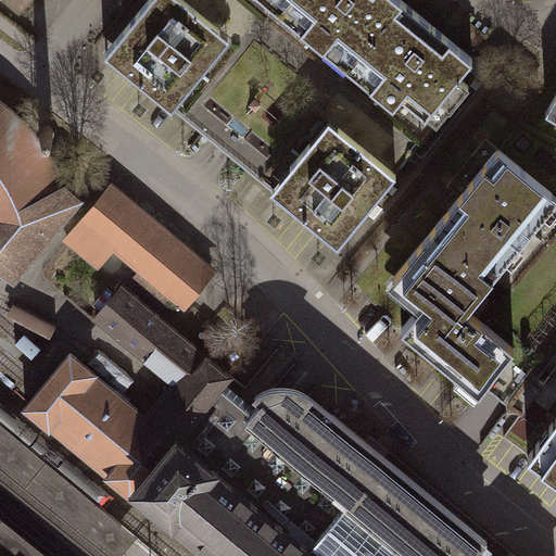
[(0,0),(23,19),(37,0),(0,0)]
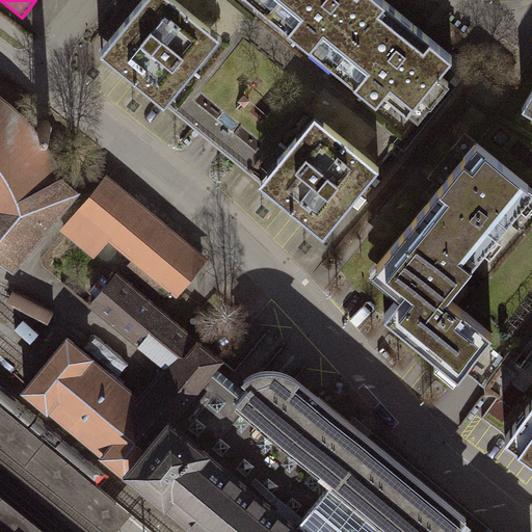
[(145,0),(102,53),(327,235),(450,84),(444,79),(459,59),(387,0),(145,0)]
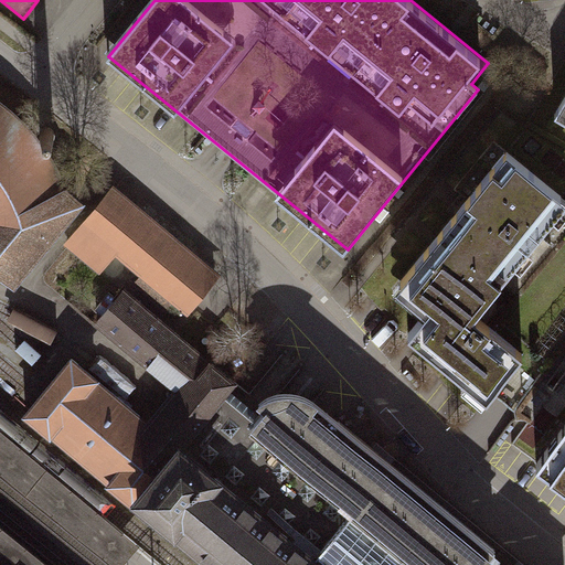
[(0,275),(10,284),(75,202),(61,189),(50,164),(38,148),(24,129),(8,115),(0,108),(0,275)]
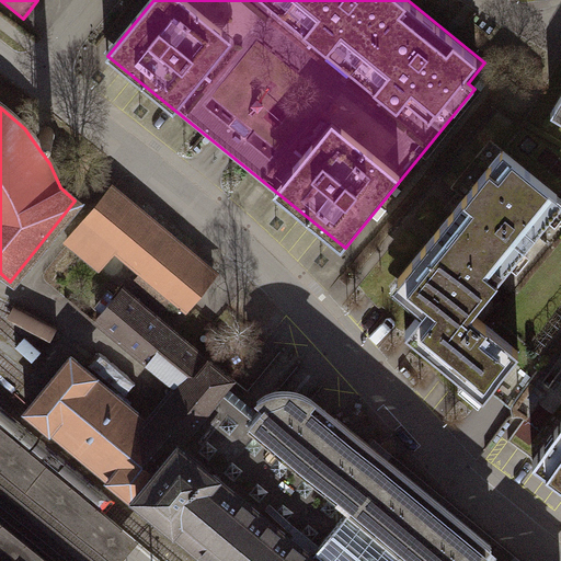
[(560,212),(560,205),(501,158),(393,294),(424,318),(404,343),(476,399),(507,359),(468,329),(560,212)]
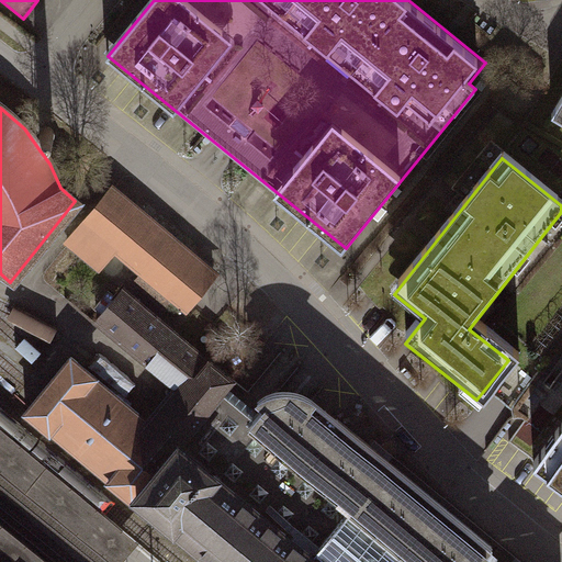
[(165,325),(209,274),(109,190),(64,243),(123,292),(165,325)]
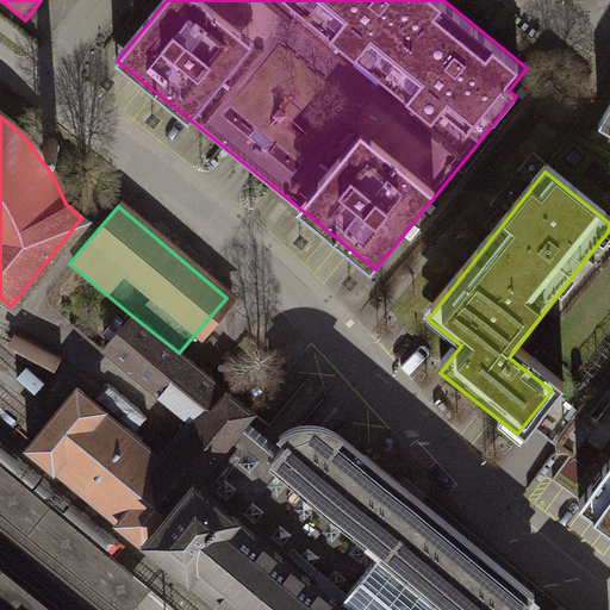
[(240,425),(250,411),(179,353),(134,317),(105,353),(190,422),(162,455),(78,387),(62,406),(44,428),(23,454),(138,548),(149,539),(240,425)]
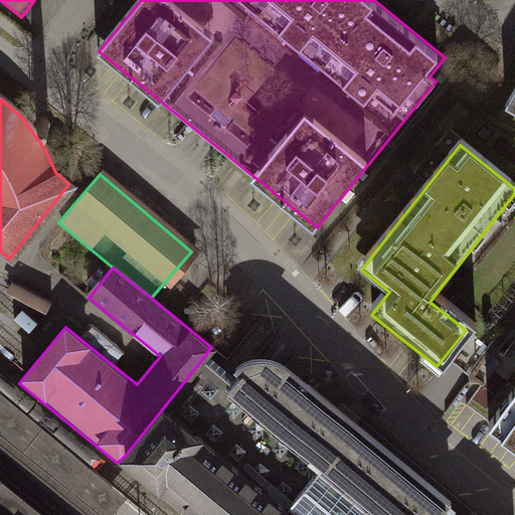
[(468,514),(294,370),(284,360),(264,355),(242,361),(224,377),(202,359),(126,455),(198,514),(468,514)]
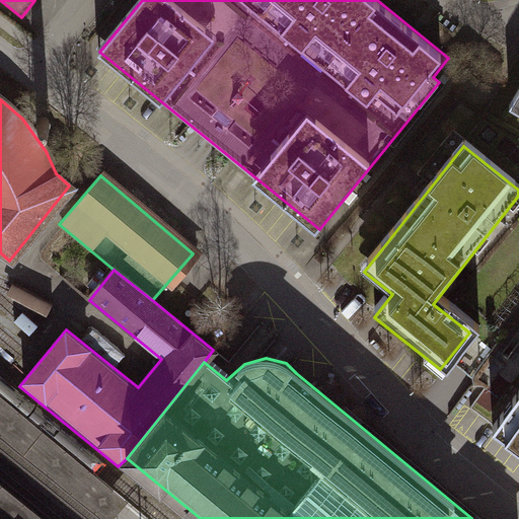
[(518,390),(492,427),(518,447),(518,390)]
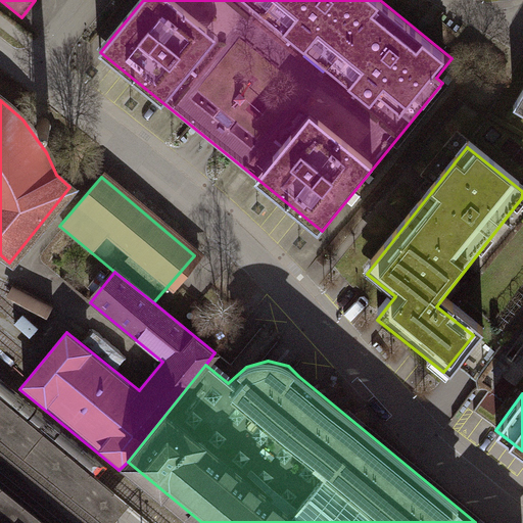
[(0,435),(107,522),(115,522),(129,506),(0,399),(0,435)]
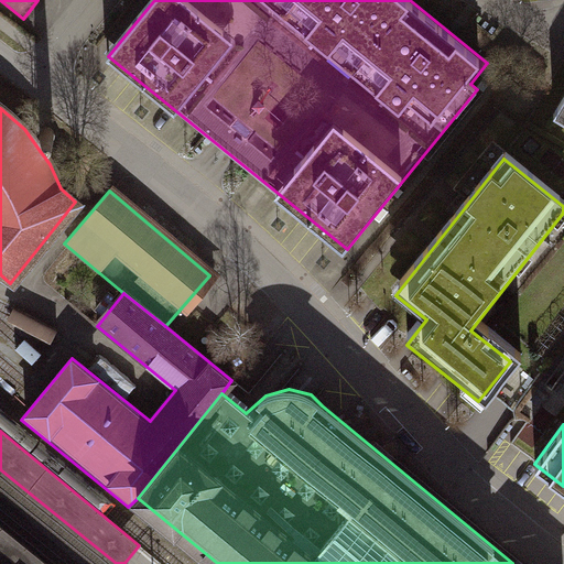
[(49,563),(0,524),(0,563),(49,563)]
